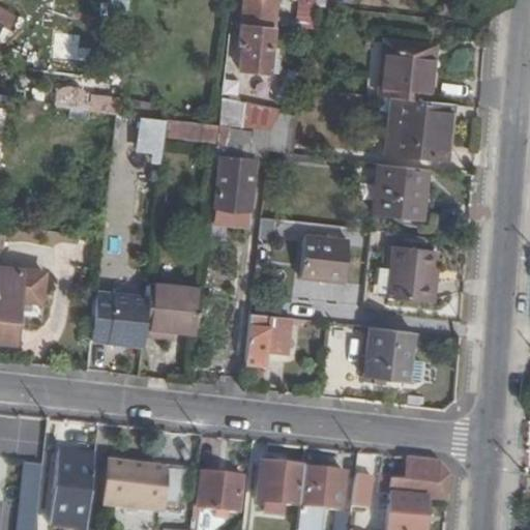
[(0,0),(0,12),(11,20),(20,3),(12,0),(0,0)]
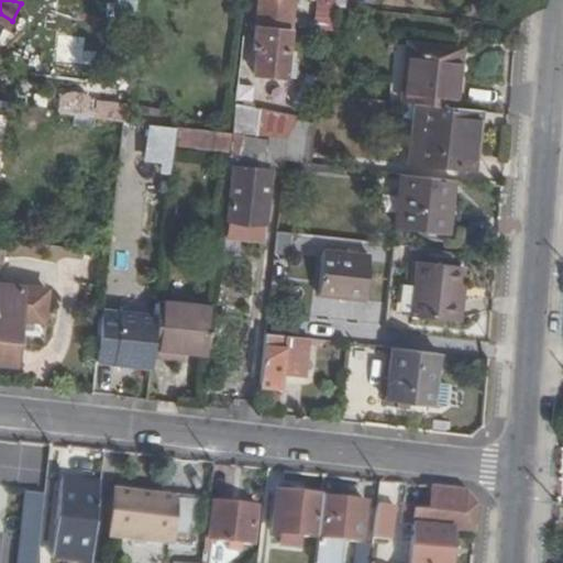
[(136,17),(138,0),(117,0),(117,15),(136,17)]
